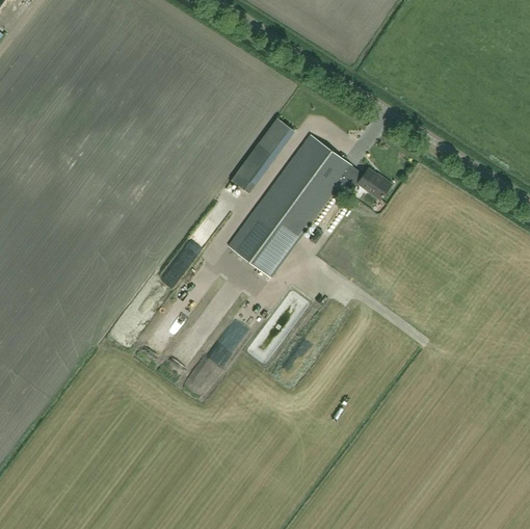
[(269,124),(231,175),(248,188),(293,128),(285,122),(277,131),(269,124)]
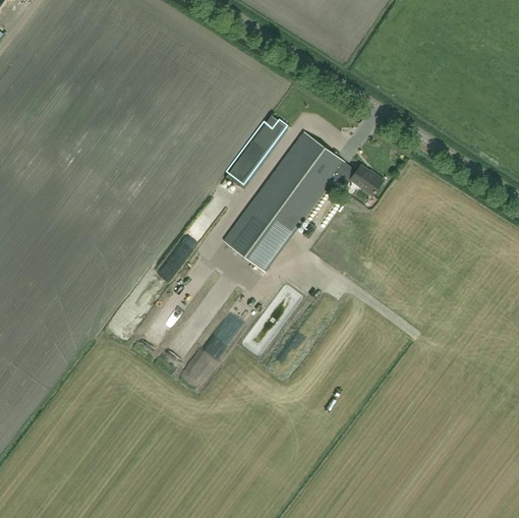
[(344,184),(349,176),(350,177),(349,179),(370,194),(381,179),(370,172),(370,171),(358,163),(354,169),(343,161),(344,161),(302,129),(253,194),(222,239),(264,270),(295,226),(333,176),(344,184)]
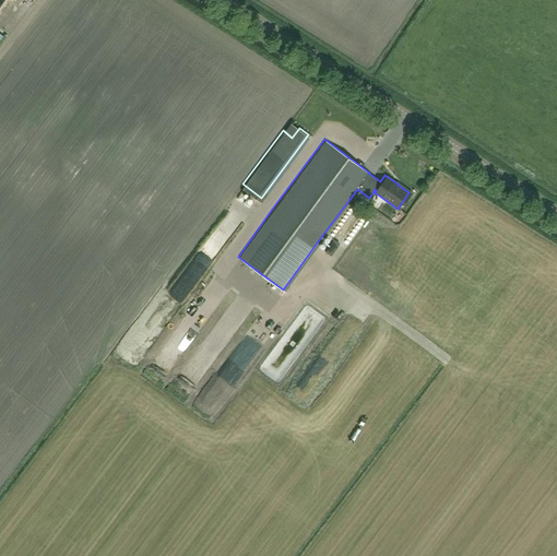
[(348,245),(368,215),(363,211),(343,241),(348,245)]
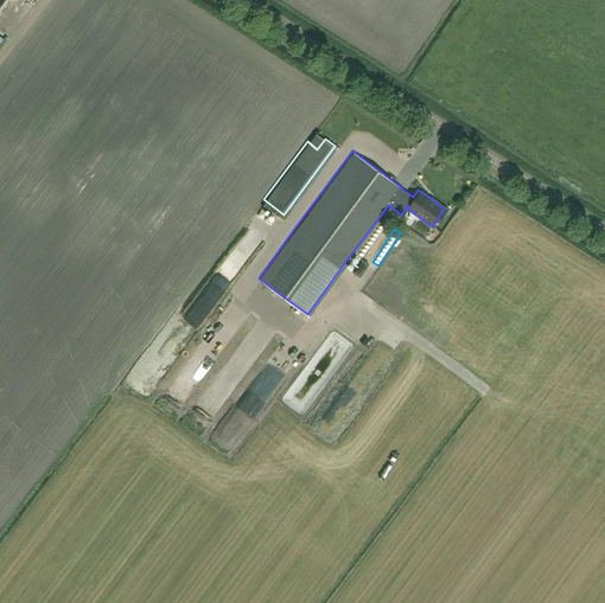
[(357,275),(367,263),(361,258),(352,270),(357,275)]
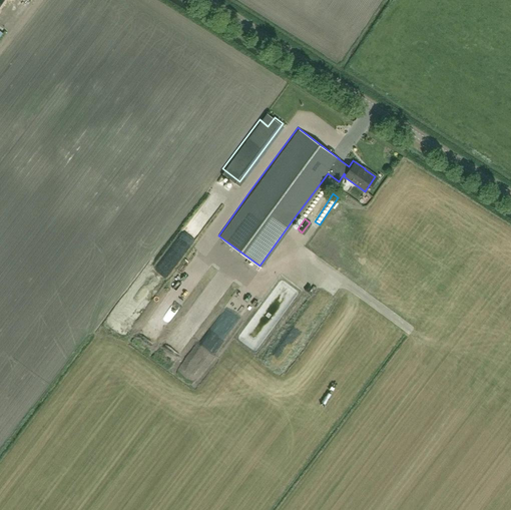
[(173,243),(150,267),(160,277),(183,255),(173,243)]
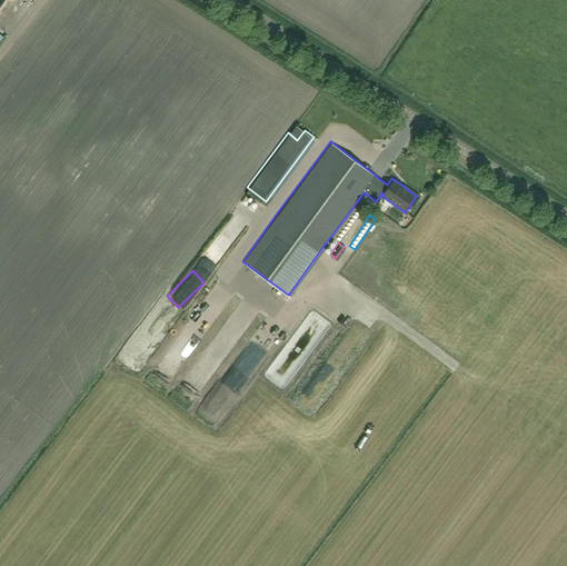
[(284,387),(330,323),(311,309),(265,374),(284,387)]
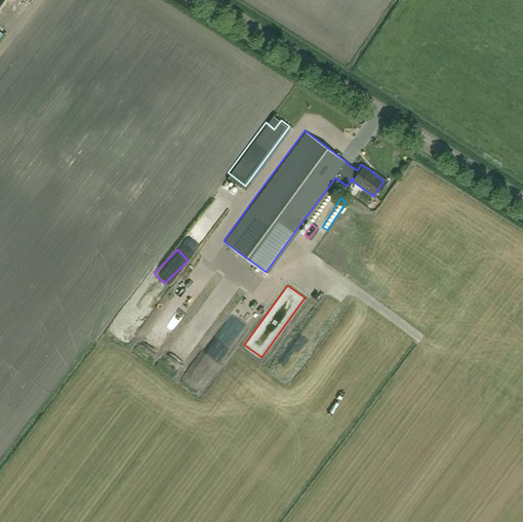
[(170,309),(184,316),(190,305),(177,297),(170,309)]
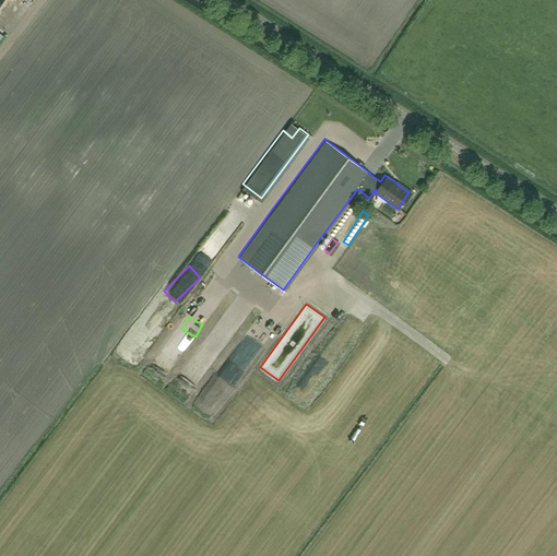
[(179,351),(192,340),(184,330),(170,340),(179,351)]
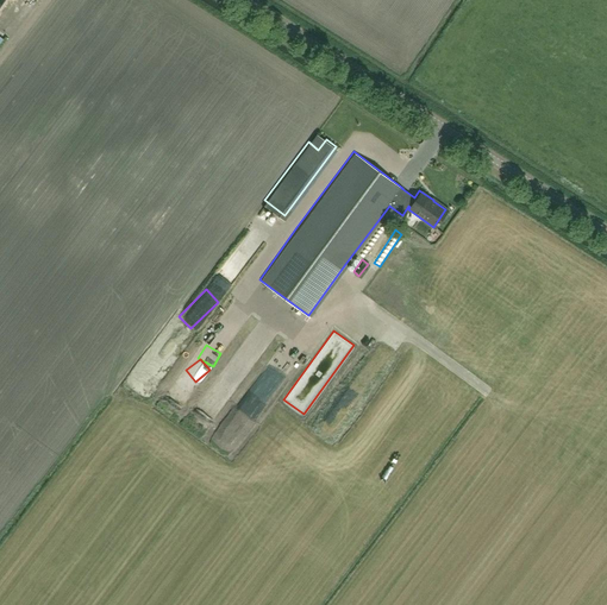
[(350,376),(317,424),(327,432),(362,383),(350,376)]
